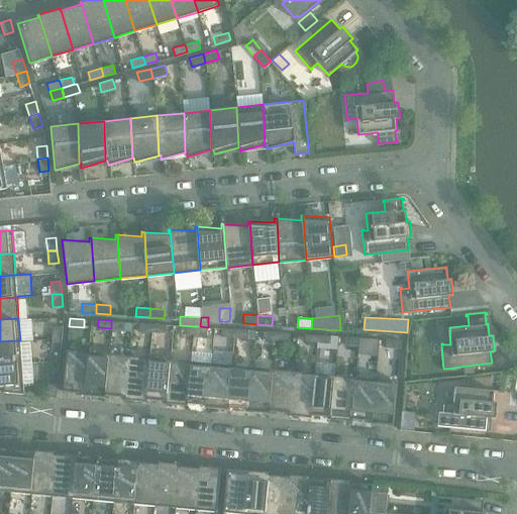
[(124,329),(124,321),(111,320),(111,328),(124,329)]
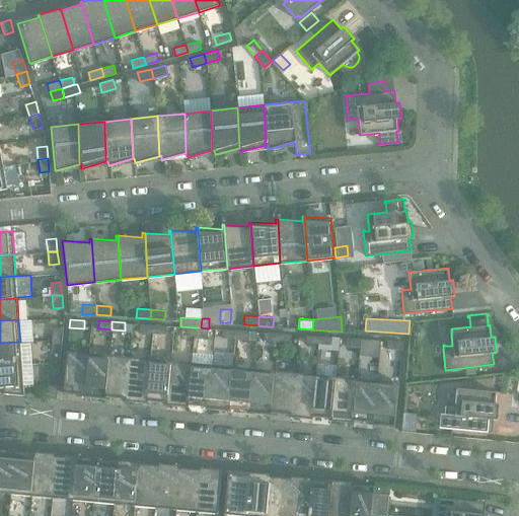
[(152,333),(153,324),(140,323),(139,332),(152,333)]
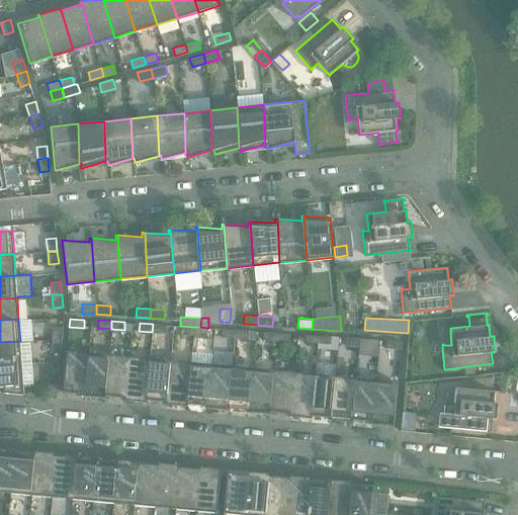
[(165,333),(166,325),(153,324),(152,332),(165,333)]
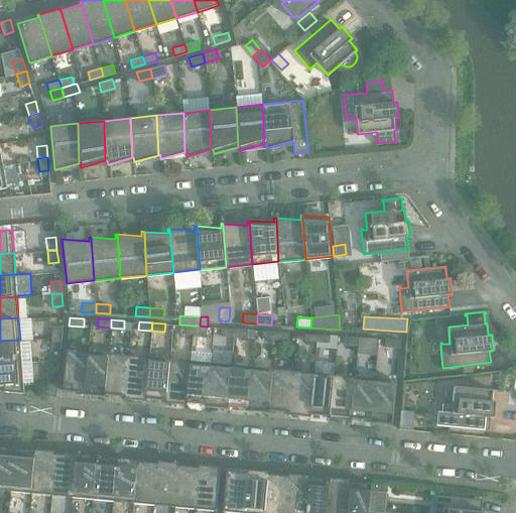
[(61,339),(62,326),(52,325),(51,338),(61,339)]
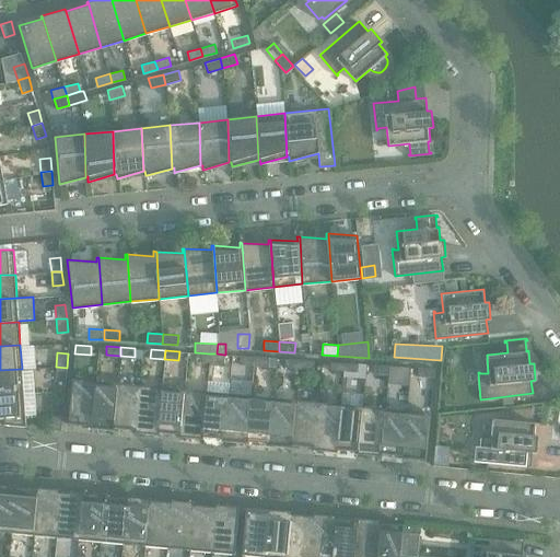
[(209,362),(209,354),(196,352),(195,361),(209,362)]
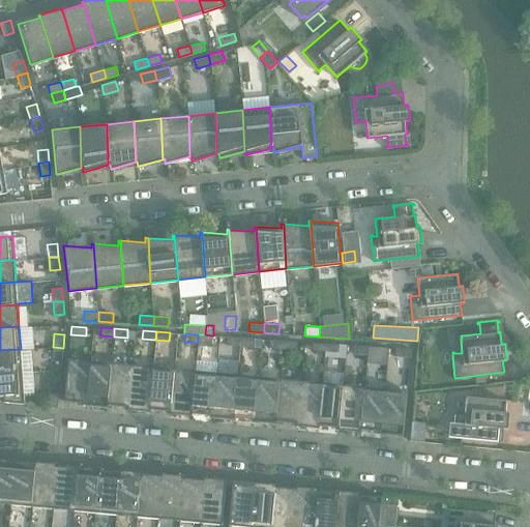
[(212,335),(205,334),(198,334),(198,343),(211,343),(212,335)]
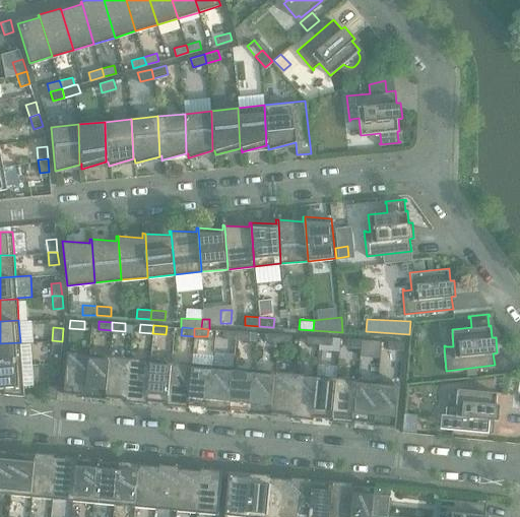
[(236,338),(237,330),(223,329),(222,337),(236,338)]
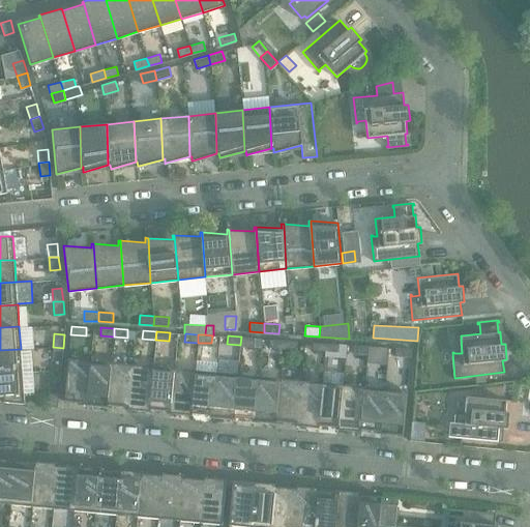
[(254,346),(255,338),(241,337),(240,345),(254,346)]
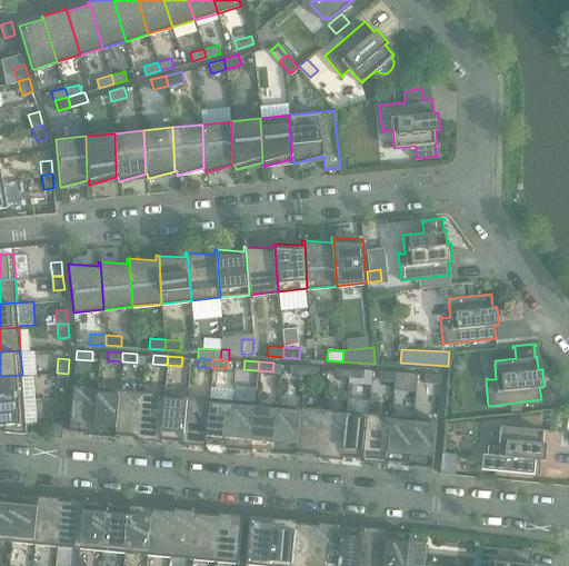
[(303,374),(305,365),(289,364),(289,373),(303,374)]
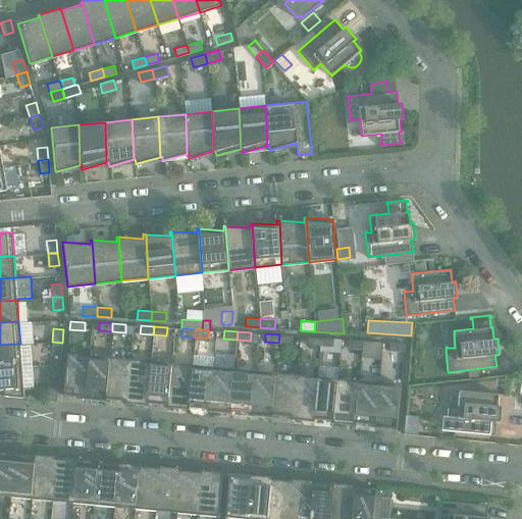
[(292,344),(293,335),(279,334),(278,343),(292,344)]
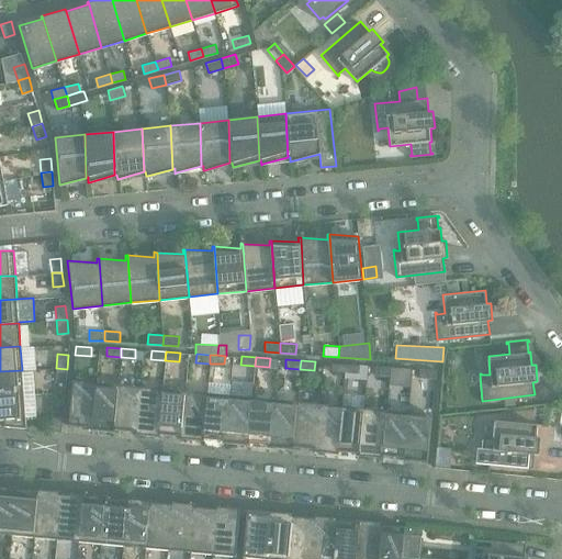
[(344,372),(345,364),(330,362),(330,371),(344,372)]
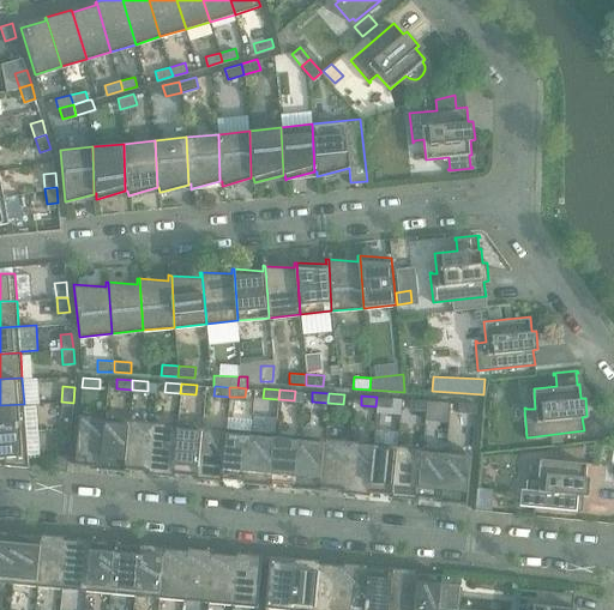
[(392,406),(392,397),(377,397),(375,406),(392,406)]
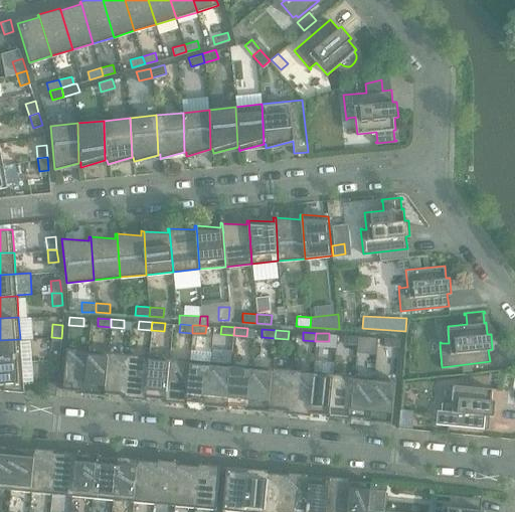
[(356,343),(357,335),(344,334),(343,342),(356,343)]
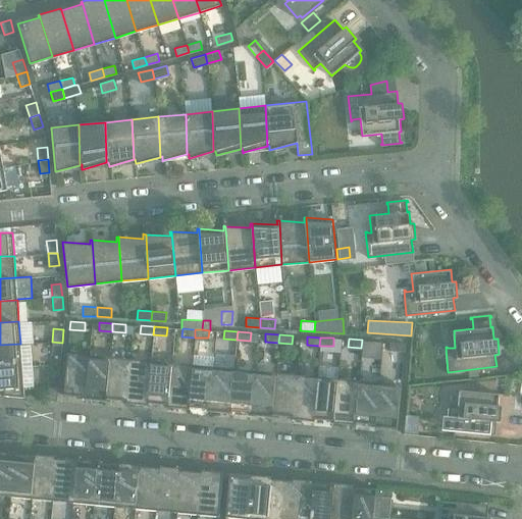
[(374,349),(375,341),(362,340),(361,348),(374,349)]
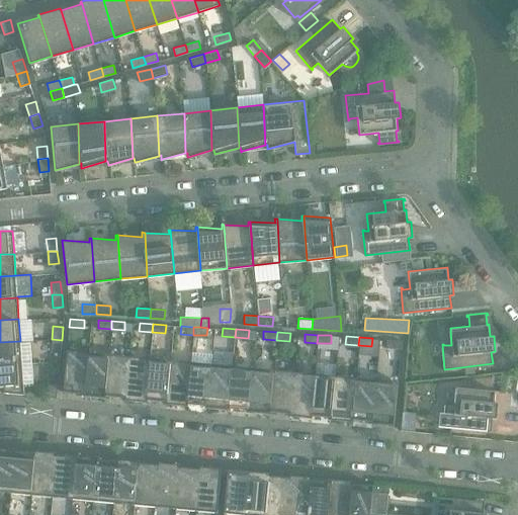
[(60,352),(62,340),(52,339),(51,351),(60,352)]
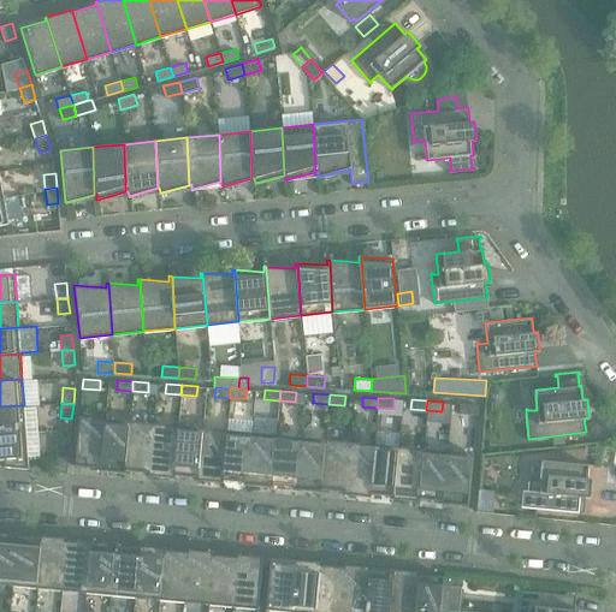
[(477,414),(478,404),(460,403),(460,413),(477,414)]
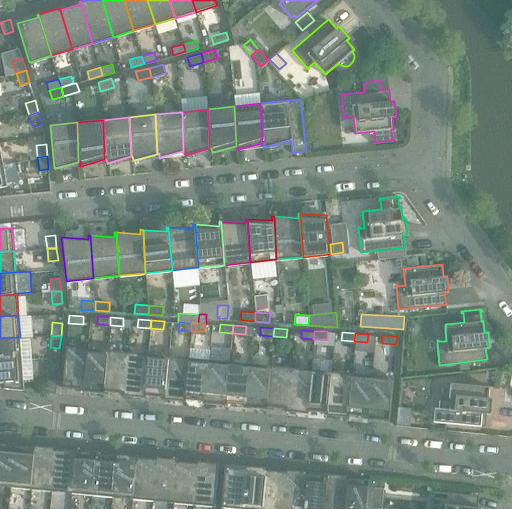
[(0,360),(21,358),(20,337),(0,338),(0,360)]
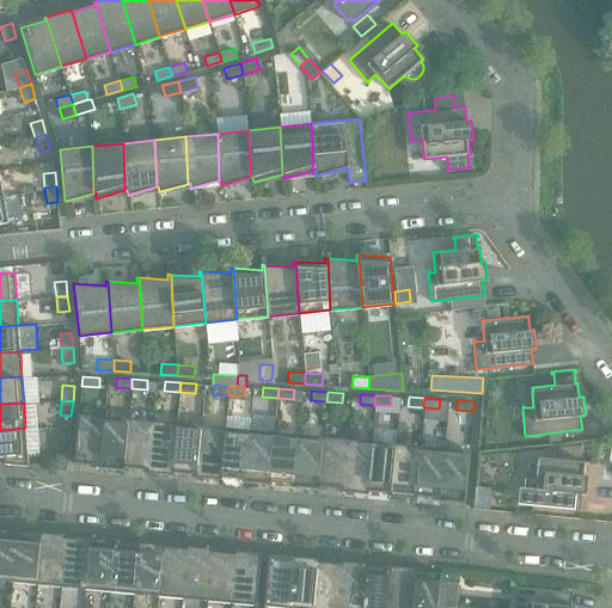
[(99,467),(104,416),(79,413),(74,462),(98,465),(98,467),(99,467)]
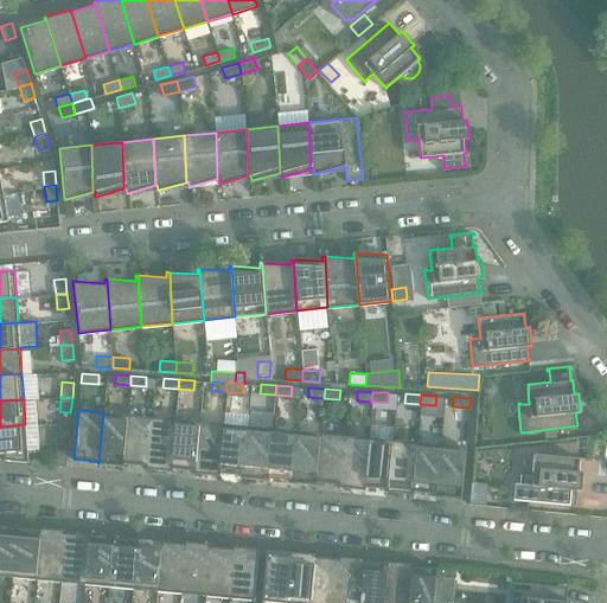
[(243,478),(248,425),(249,414),(224,411),(223,423),(224,423),(219,475),(221,472),(242,474),(242,478),(243,478)]
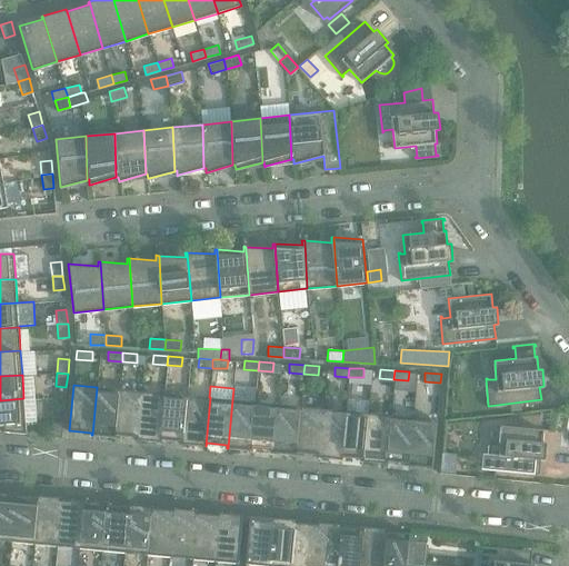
[(115,437),(119,389),(97,387),(92,435),(115,437)]
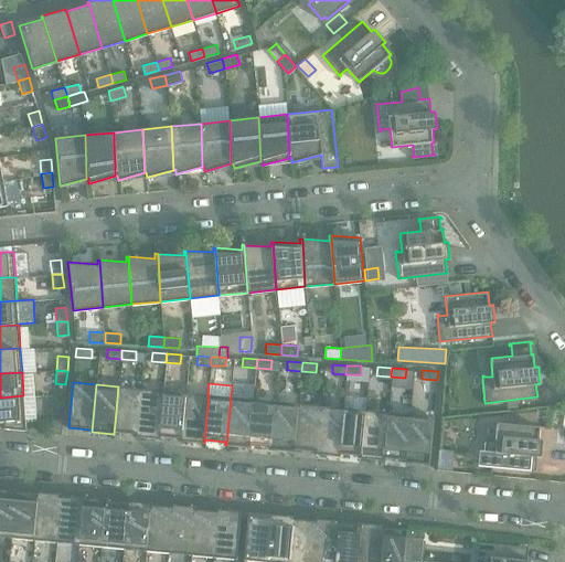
[(137,436),(141,389),(118,386),(114,434),(115,434),(115,432),(136,433),(136,436),(137,436)]
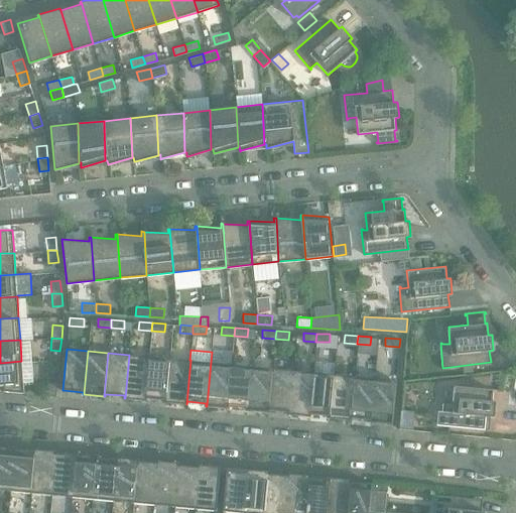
[(145,400),(149,357),(129,355),(125,398),(145,400)]
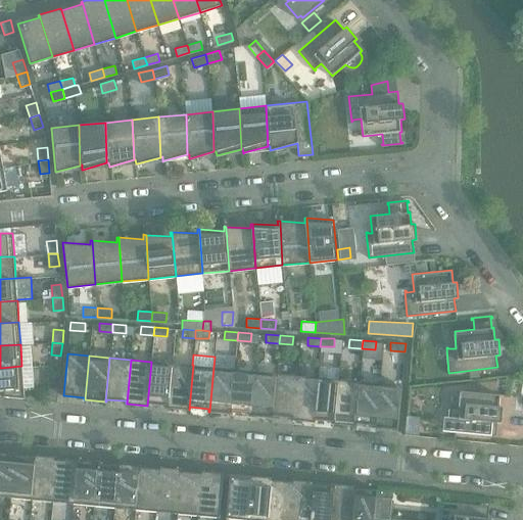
[(168,408),(172,364),(151,362),(147,406),(148,406),(148,403),(168,405),(167,408),(168,408)]
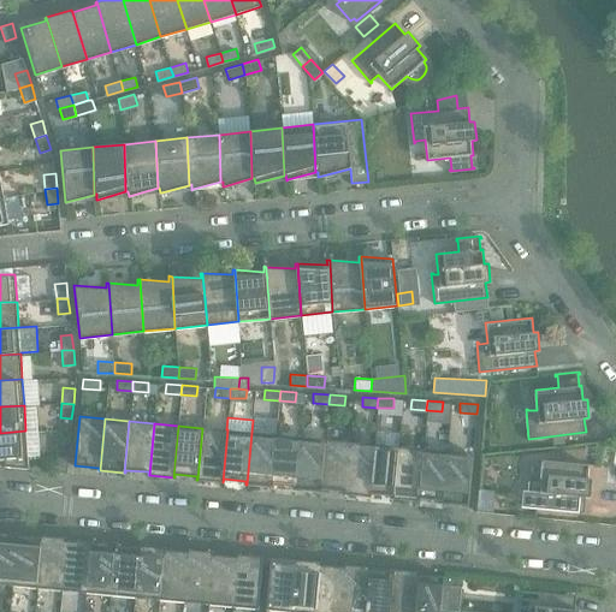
[(223,482),(227,429),(226,429),(202,428),(197,480),(223,482)]
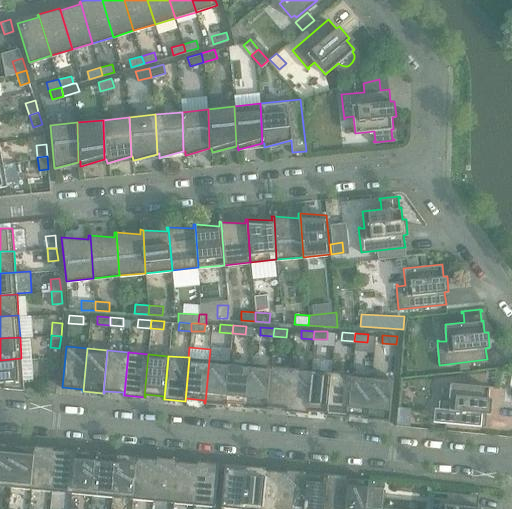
[(24,389),(21,358),(0,360),(0,382),(3,383),(3,386),(3,388),(24,389)]
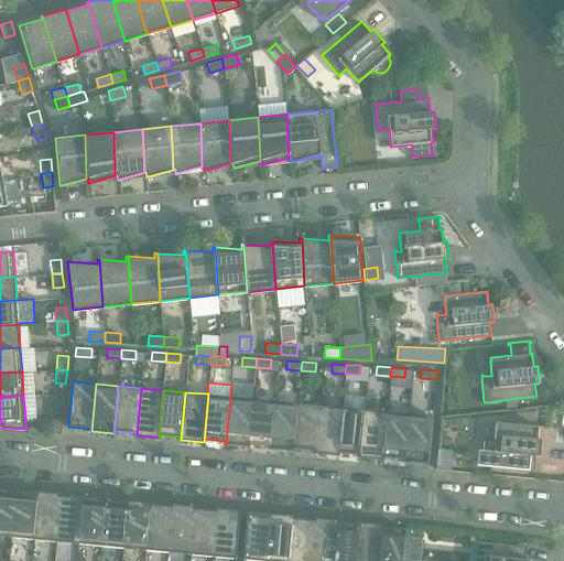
[(248,446),(252,398),(230,396),(226,444),(248,446)]
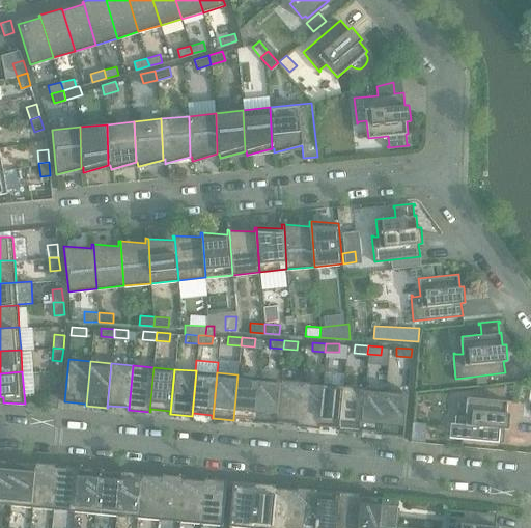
[(254,421),(259,377),(238,374),(233,420),(234,420),(235,417),(254,419),(254,421)]
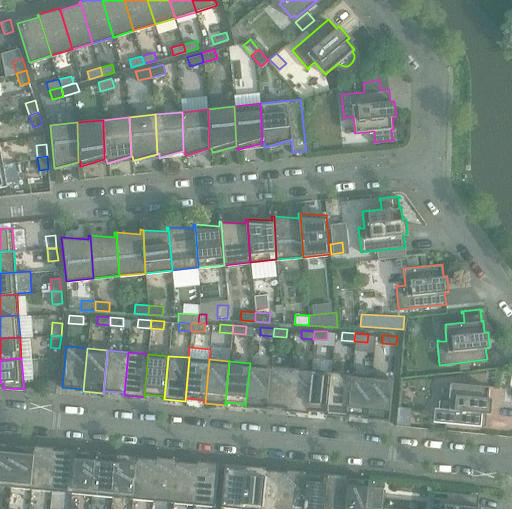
[(266,408),(270,365),(250,363),(245,406),(266,408)]
